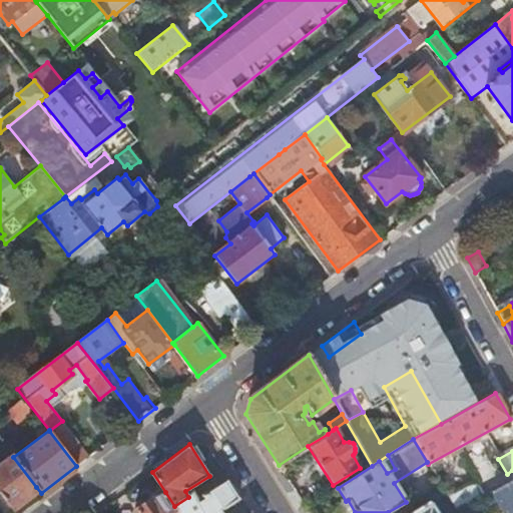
[(486,455),(470,463),(483,487),(503,476),(496,473),(486,455)]
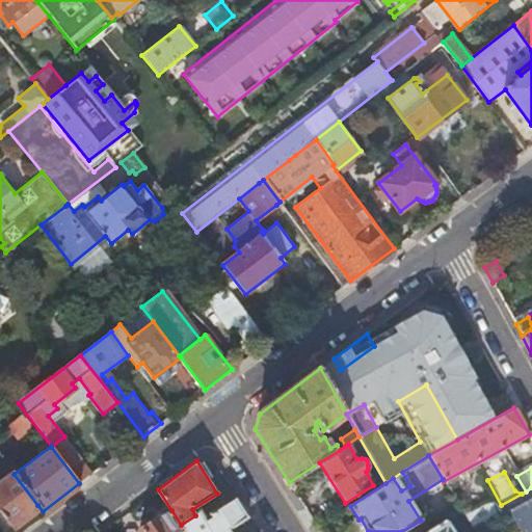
[(37,505),(14,474),(0,484),(0,508),(11,524),(37,505)]
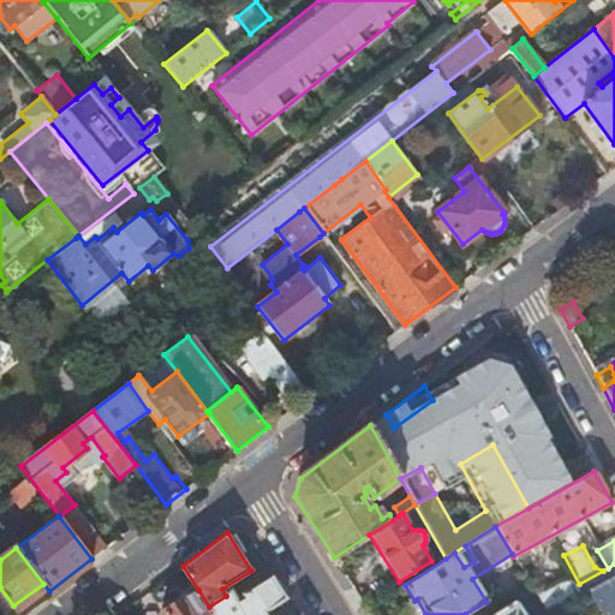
[(614,614),(614,573),(589,589),(603,614),(614,614)]
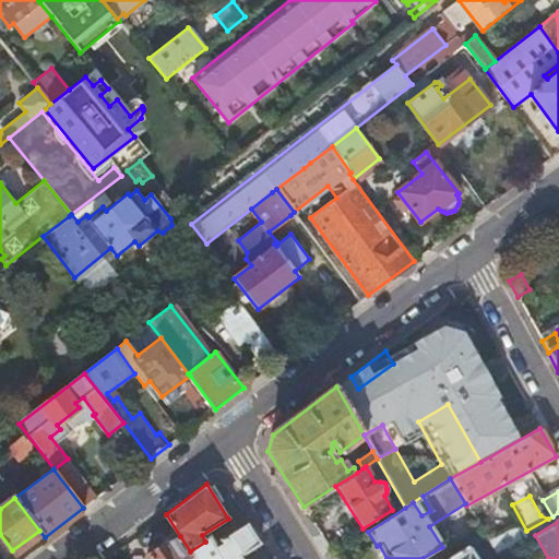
[(510,523),(484,537),(494,555),(496,558),(526,540),(518,525),(510,523)]
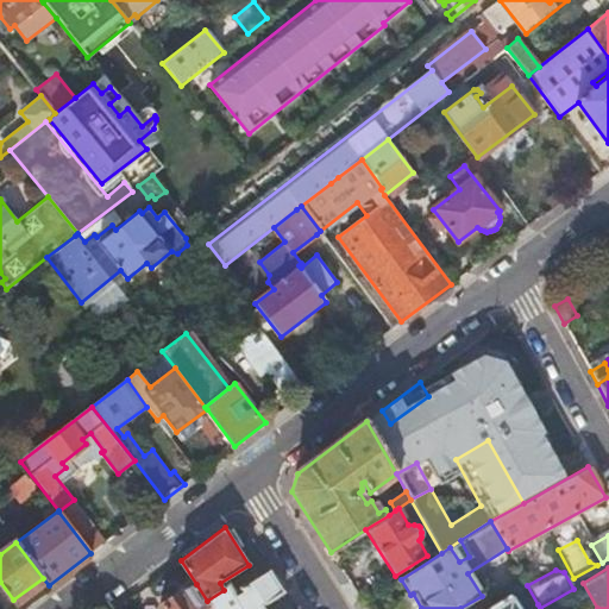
[(263,608),(262,607),(283,592),(270,571),(240,590),(243,592),(237,596),(230,586),(224,590),(207,601),(212,608),(263,608)]
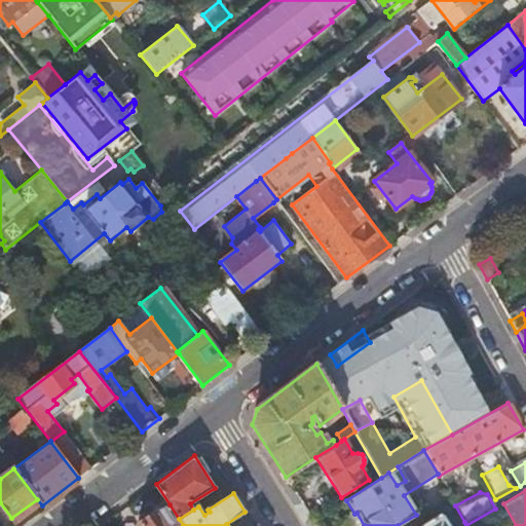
[(350,517),(354,514),(346,500),(341,503),(350,517)]
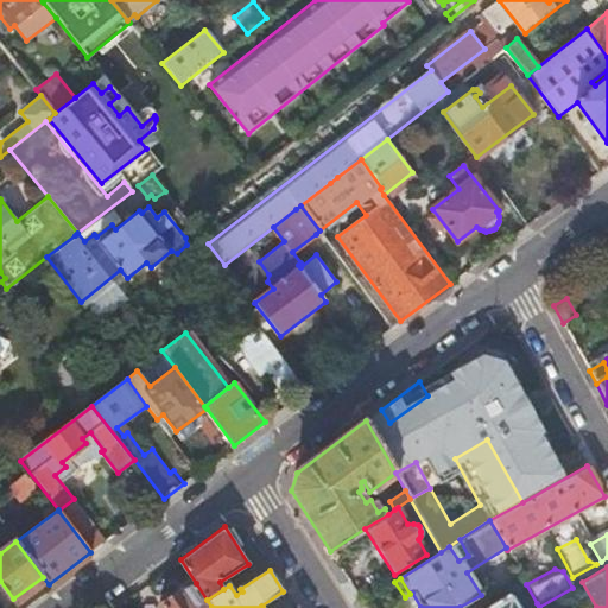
[(0,607),(16,607),(19,607),(13,599),(0,581),(0,607)]
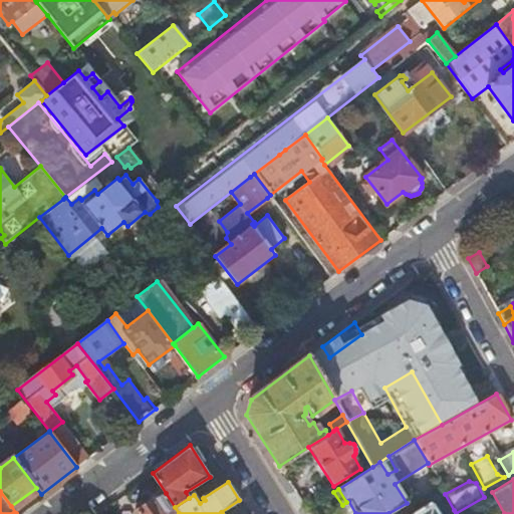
[(179,513),(175,507),(166,493),(155,501),(155,500),(136,512),(137,513),(179,513)]
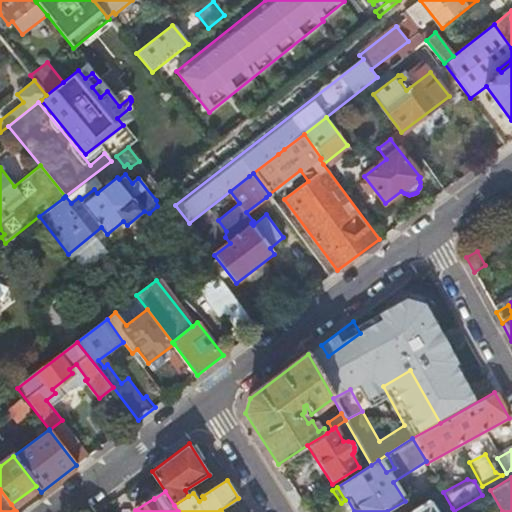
[(443,492),(443,491),(408,511),(446,511),(452,508),(443,492)]
